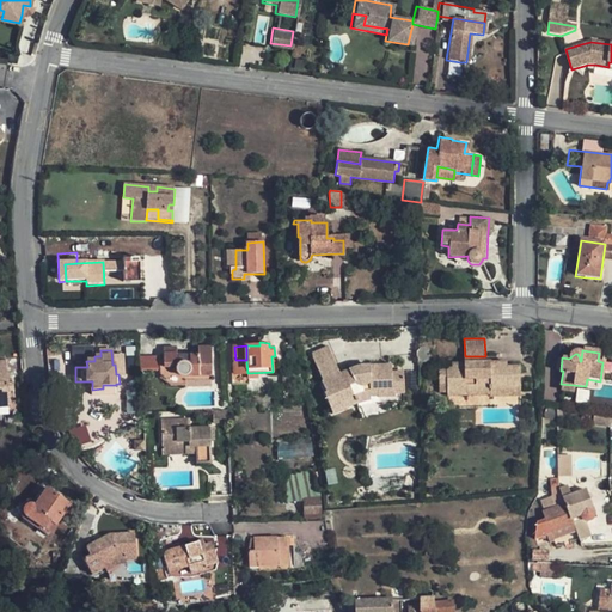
[(197,353),(197,365),(199,381),(212,380),(210,352),(197,353)]
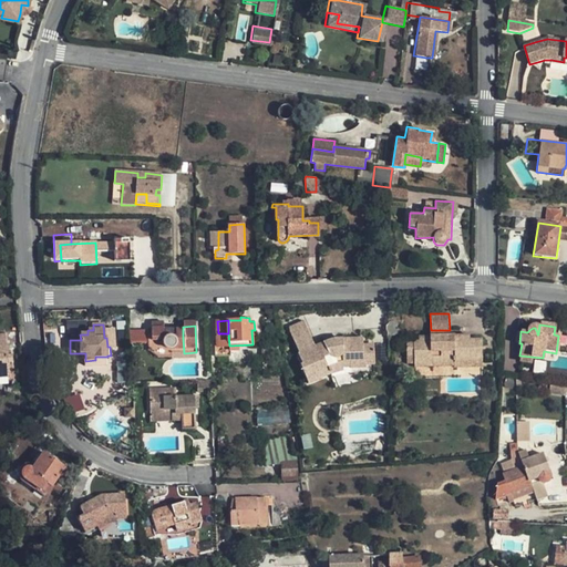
[(184,353),(183,338),(164,339),(164,329),(150,330),(151,349),(160,348),(161,351),(164,353),(167,354),(171,356),(184,356),(184,353)]
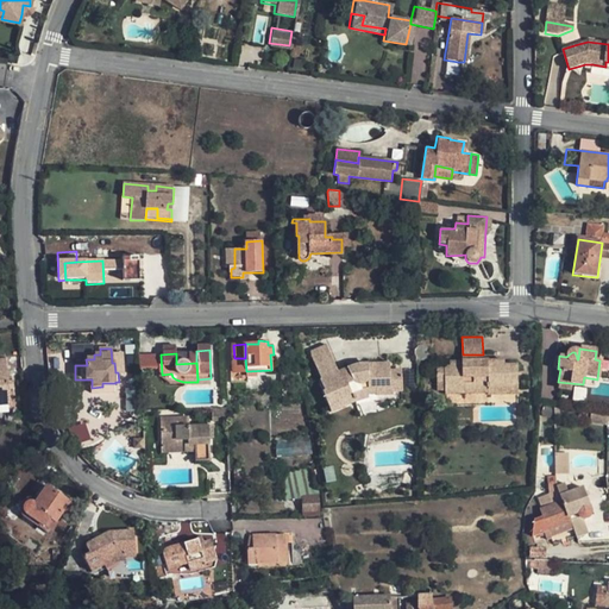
[(331,353),(313,360),(319,374),(336,366),(331,353)]
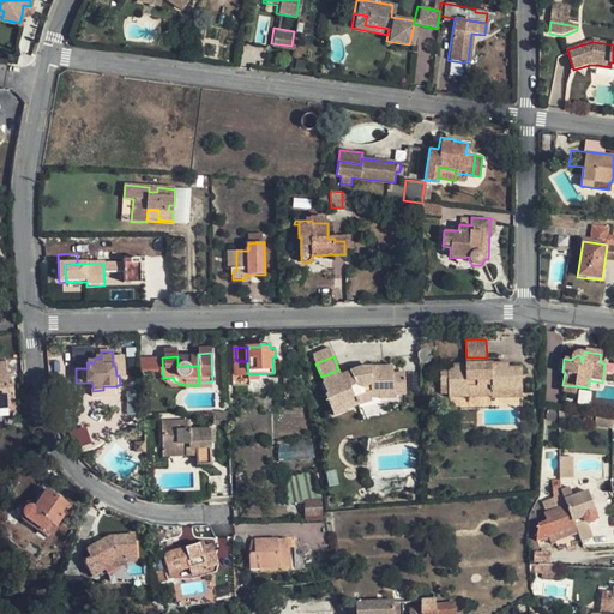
[(139,371),(155,371),(155,359),(138,359),(139,371)]
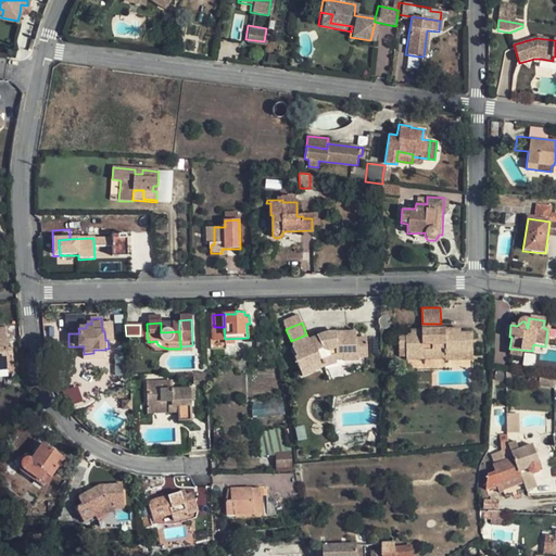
[(214,327),(215,338),(225,339),(224,327),(214,327)]
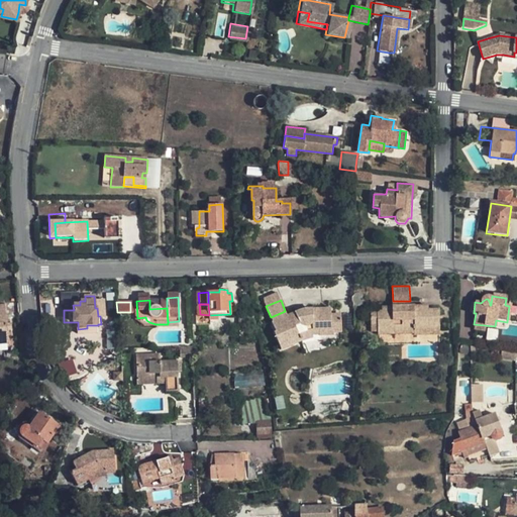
[(370,311),(371,324),(377,325),(377,330),(377,333),(393,333),(393,330),(402,330),(402,327),(411,328),(411,330),(440,329),(440,310),(429,311),(429,306),(410,306),(393,306),(382,306),(382,311),(370,311)]
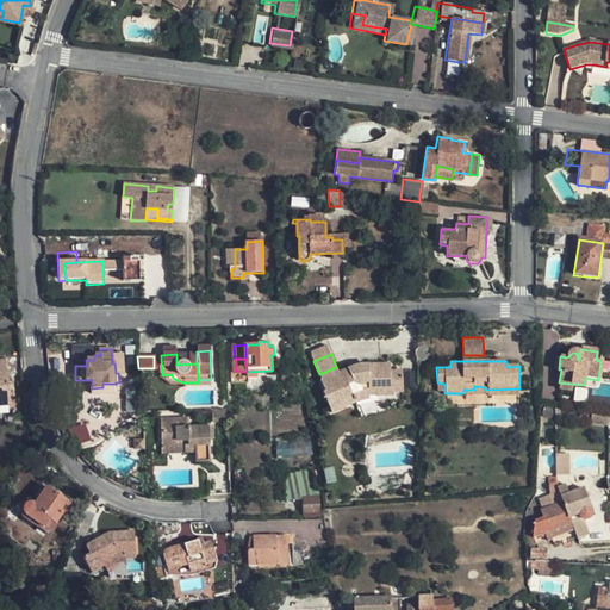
[(403,392),(403,372),(391,372),(391,365),(362,366),(355,368),(338,374),(322,380),(321,381),(325,392),(323,393),(331,414),(356,404),(354,399),(367,393),(377,393),(377,397),(393,396),(393,392),(403,392)]
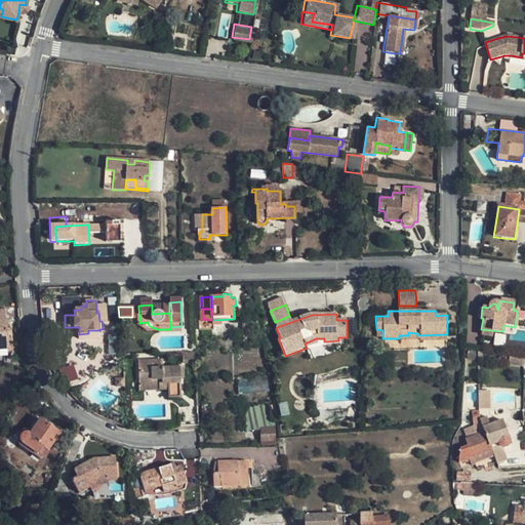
[(289,316),(275,322),(277,327),(291,322),(289,316)]
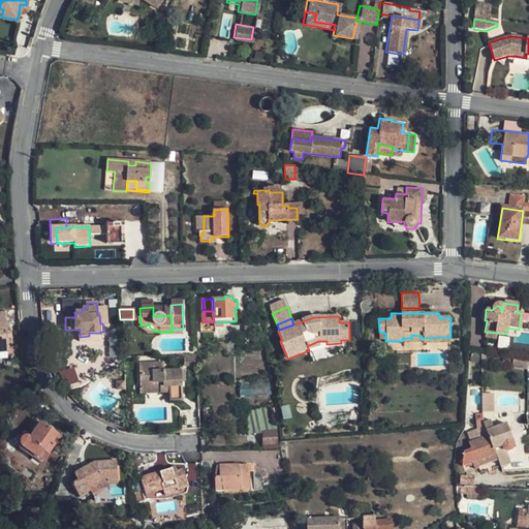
[(261,332),(260,321),(244,320),(243,331),(261,332)]
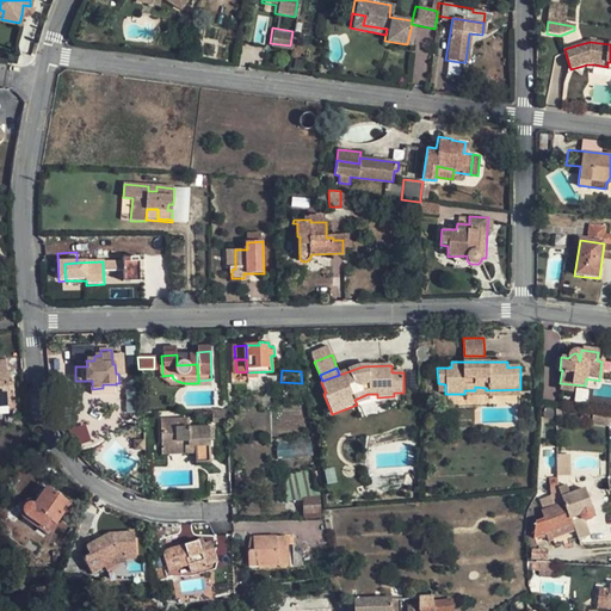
[(475,390),(464,390),(464,394),(486,394),(486,397),(520,396),(520,389),(486,390),(486,388),(475,387),(475,390)]
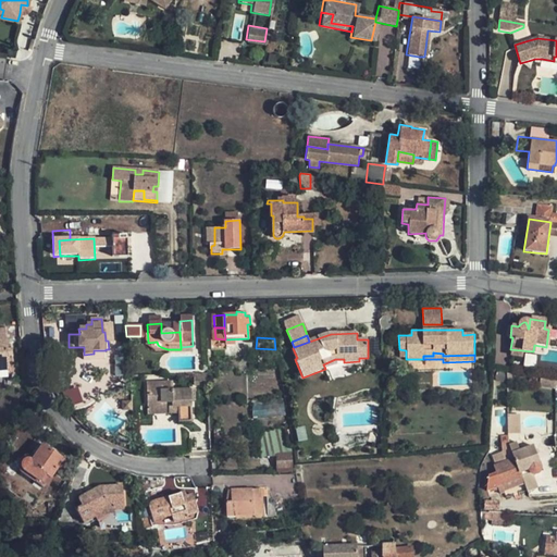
[(524,353),(523,366),(535,366),(536,354),(524,353)]
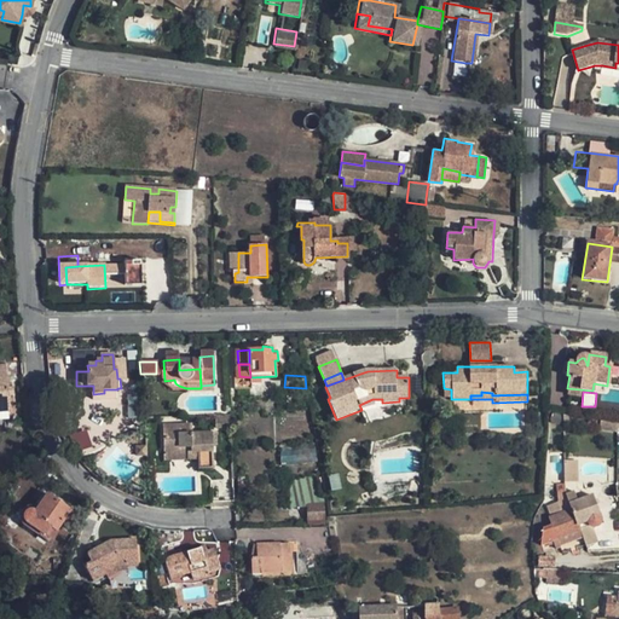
[(615,424),(618,423),(618,404),(585,405),(585,412),(597,411),(597,429),(615,428),(615,424)]
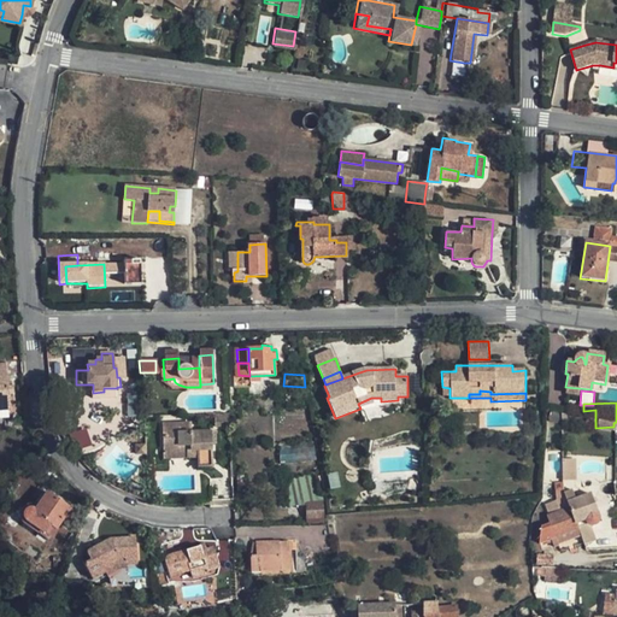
[(72,433),(78,448),(90,445),(86,428),(72,433)]
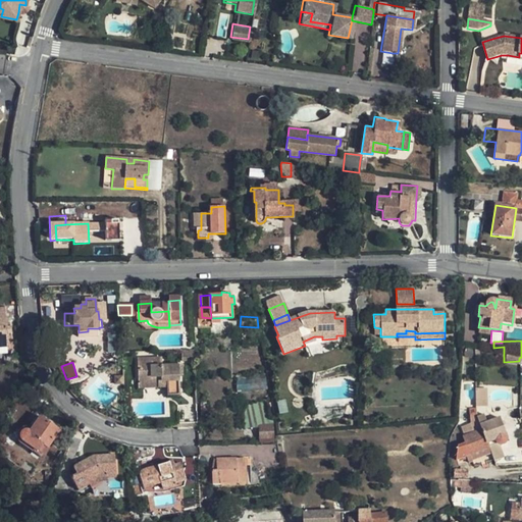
[(180,393),(179,365),(143,366),(143,376),(162,376),(162,384),(170,383),(170,393),(180,393)]
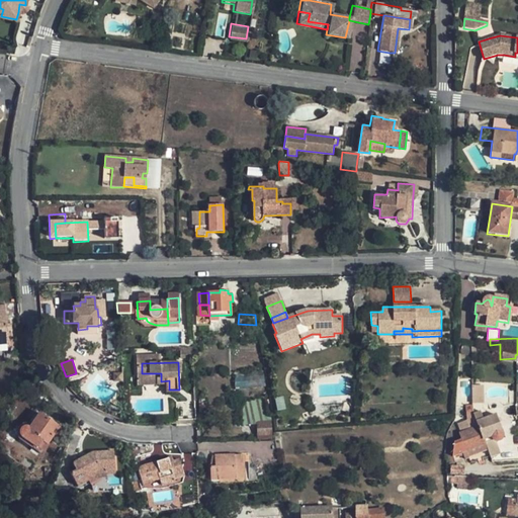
[(143,381),(161,381),(161,373),(142,373),(143,381)]
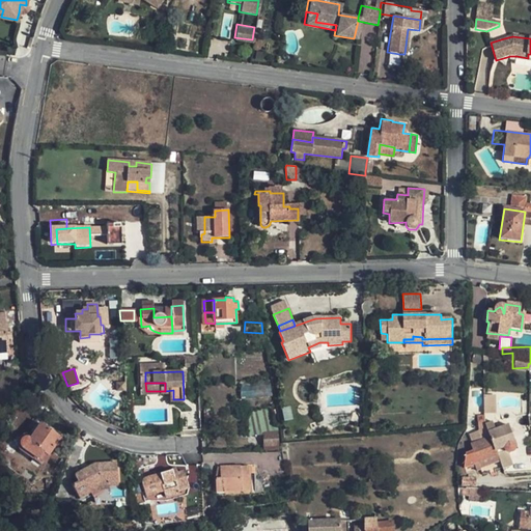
[(242,385),(242,396),(271,395),(271,384),(242,385)]
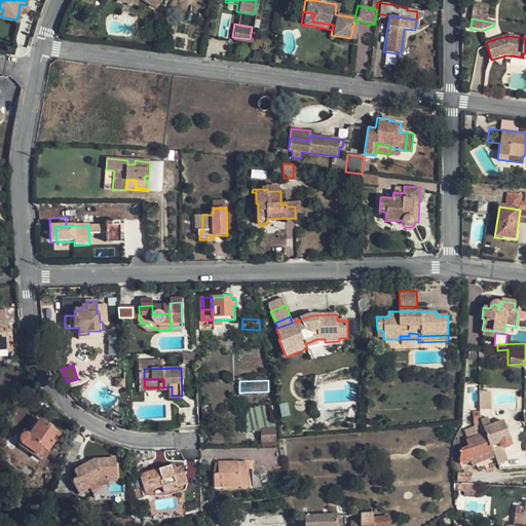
[(263,429),(266,429),(265,406),(245,409),(245,431),(263,431),(263,429)]
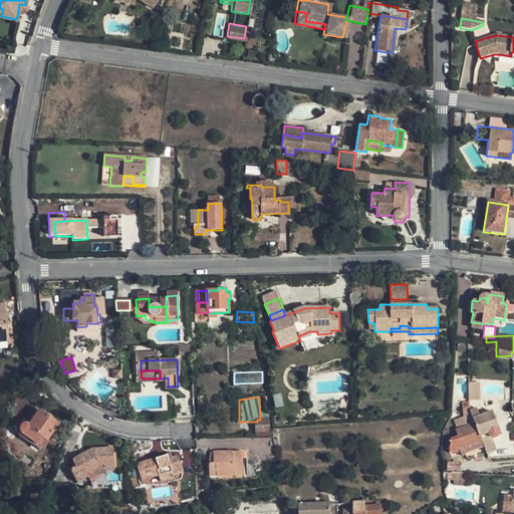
[(182,420),(196,420),(195,405),(181,407),(182,420)]
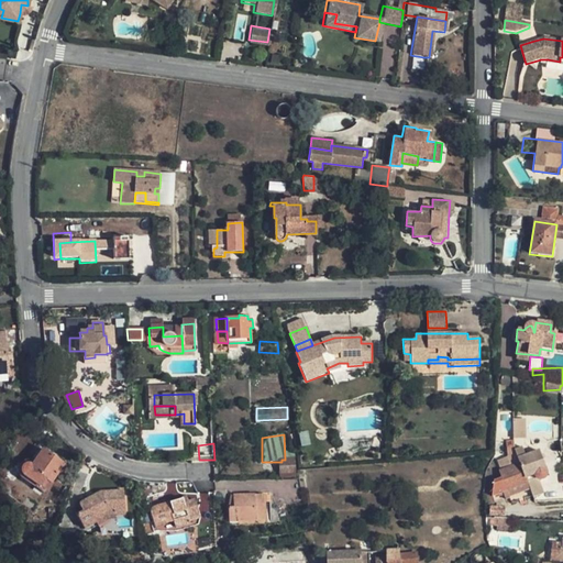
[(511,501),(531,495),(527,481),(525,474),(520,462),(518,456),(515,446),(512,443),(506,445),(507,456),(509,465),(498,470),(504,488),(500,489),(503,497),(509,496),(511,501)]
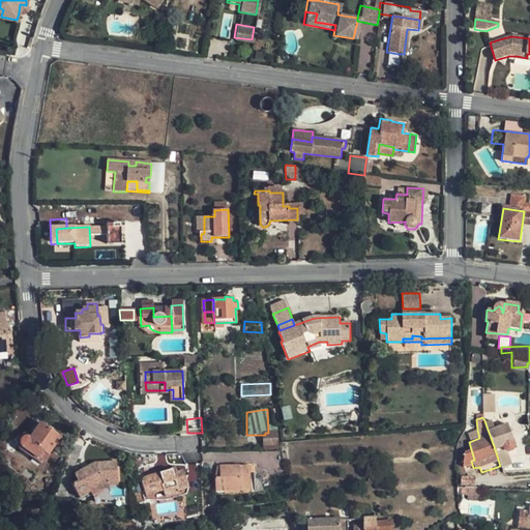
[(488,430),(495,427),(492,418),(484,420),(488,430)]
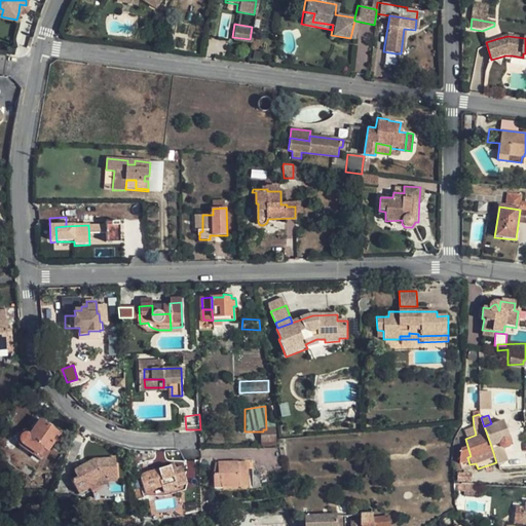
[(491,423),(484,426),(486,431),(490,443),(497,441),(499,443),(500,445),(502,445),(504,445),(506,445),(508,444),(509,443),(511,441),(515,439),(512,428),(508,430),(505,426),(502,418),(491,423)]
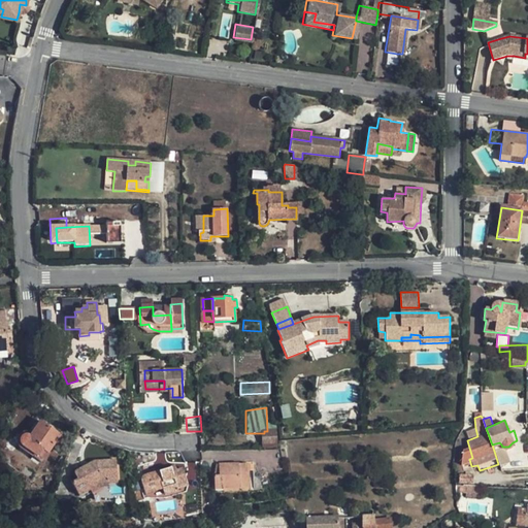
[(38,423),(26,437),(23,437),(20,439),(19,441),(19,444),(40,461),(57,439),(38,423)]
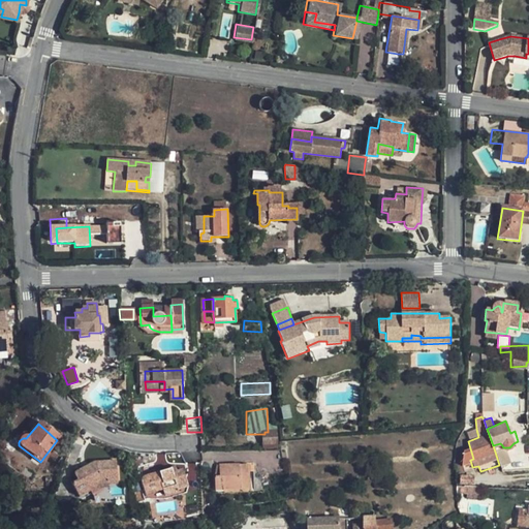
[(268,432),(265,432),(265,434),(265,443),(279,443),(279,431),(268,432)]
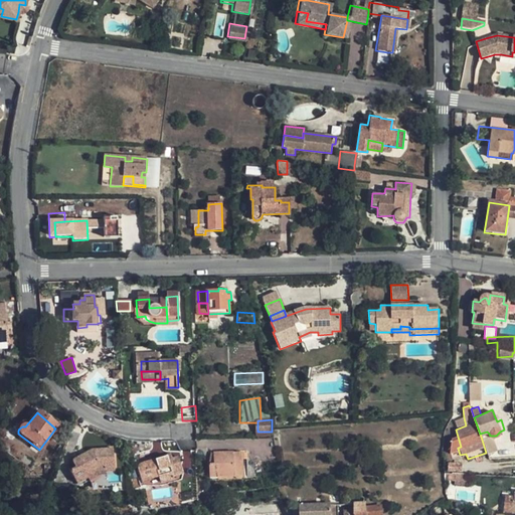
[(118,474),(117,452),(96,453),(77,462),(76,462),(76,463),(76,464),(76,465),(77,468),(70,470),(76,483),(89,478),(88,476),(103,470),(108,470),(108,475),(118,474)]
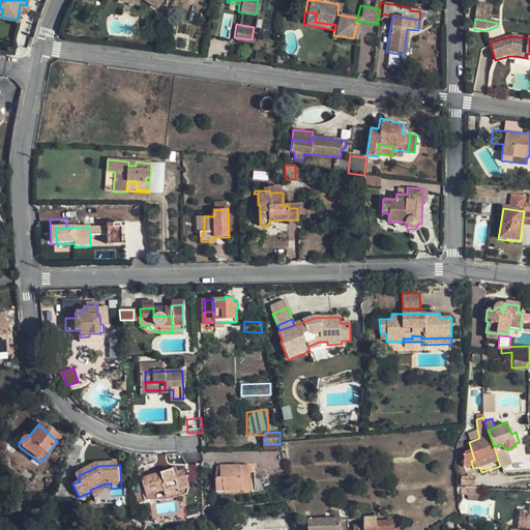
[(223,466),(223,476),(217,477),(218,489),(226,489),(227,491),(244,489),(255,489),(253,465),(223,466)]
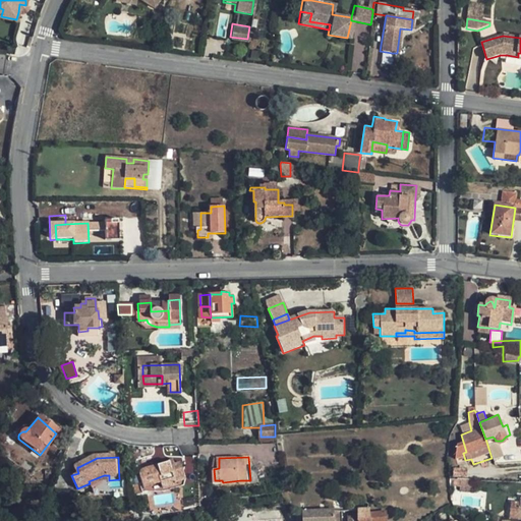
[(185,479),(180,463),(173,461),(145,469),(141,470),(140,471),(139,472),(139,474),(139,476),(143,486),(161,481),(163,487),(175,483),(174,482),(185,479)]
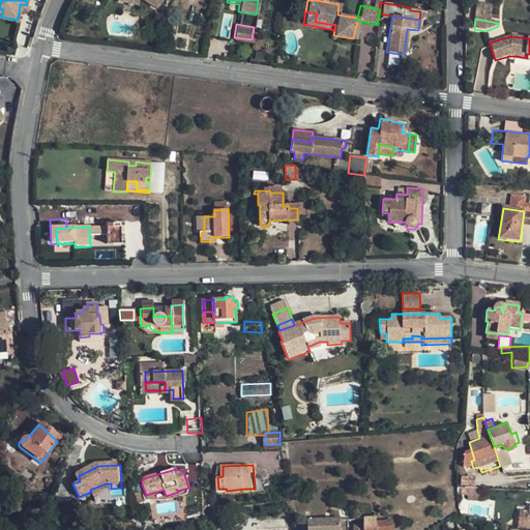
[(479,487),(458,486),(459,494),(466,494),(466,497),(479,497),(479,487)]
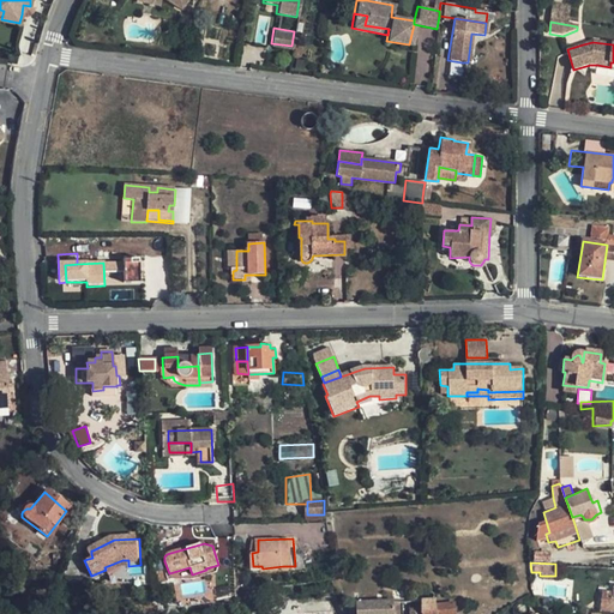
[(230,582),(216,585),(217,601),(230,599),(230,582)]
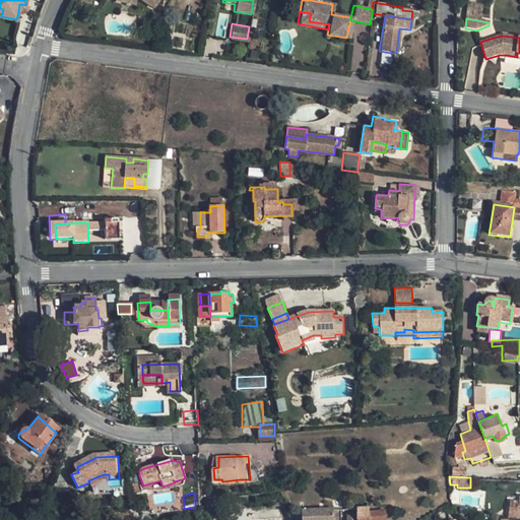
[(519,494),(519,495),(519,505),(509,504),(508,517),(519,518),(519,494)]
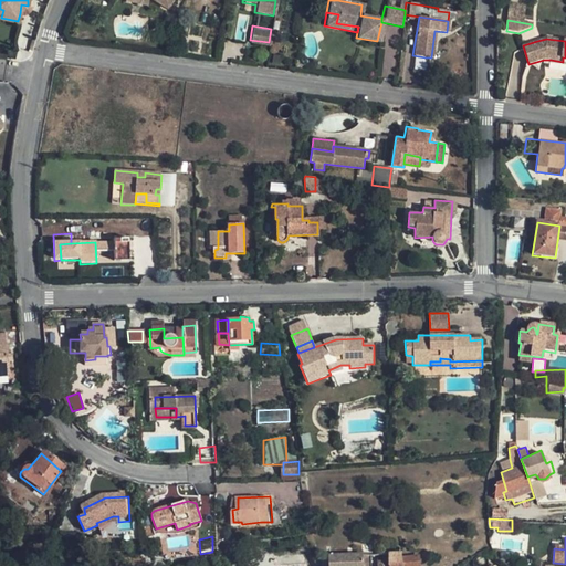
[(402,553),(389,554),(390,559),(389,565),(420,565),(420,557),(402,558),(402,553)]
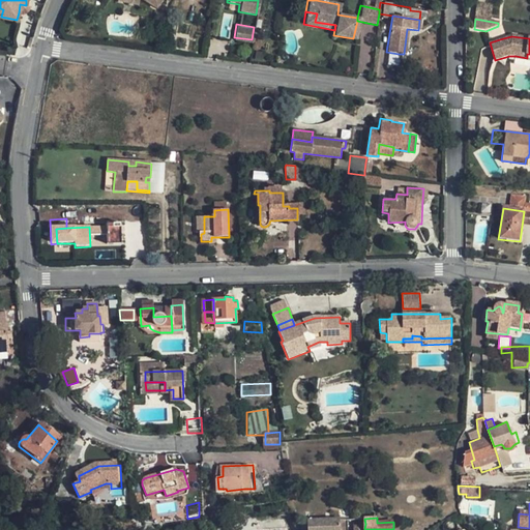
[(340,529),(340,520),(308,521),(308,529),(340,529)]
